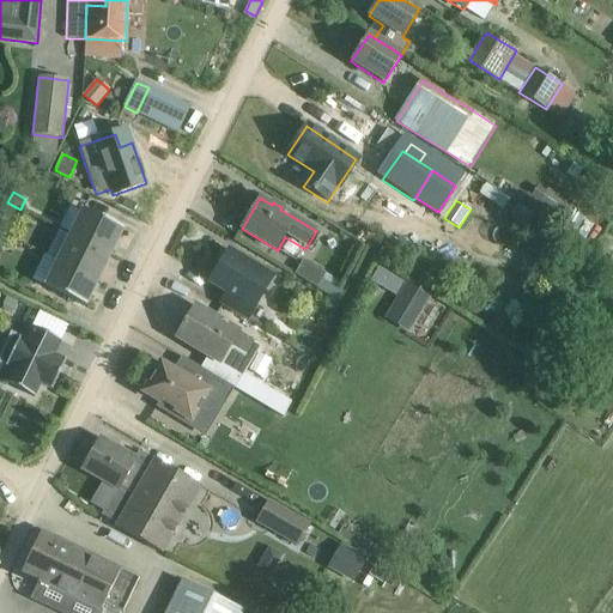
[(16,220),(20,210),(7,202),(2,213),(16,220)]
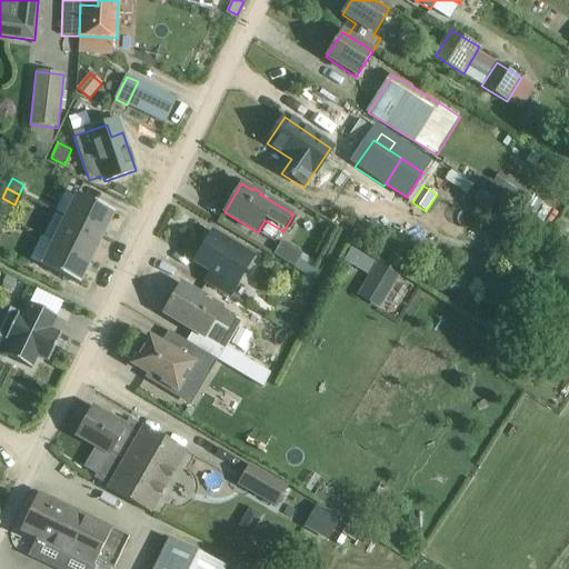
[(107,237),(118,213),(81,195),(69,219),(107,237)]
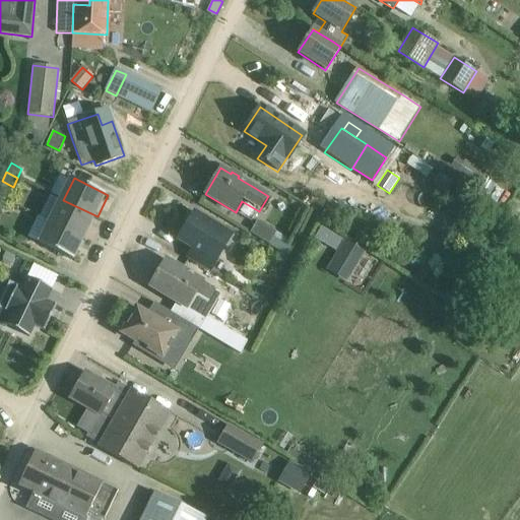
[(87,238),(98,216),(63,200),(53,221),(87,238)]
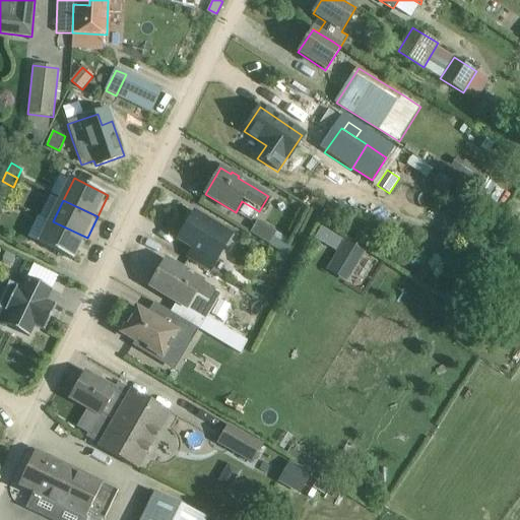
[(234,237),(211,223),(194,212),(178,239),(193,248),(187,258),(211,273),(234,237)]
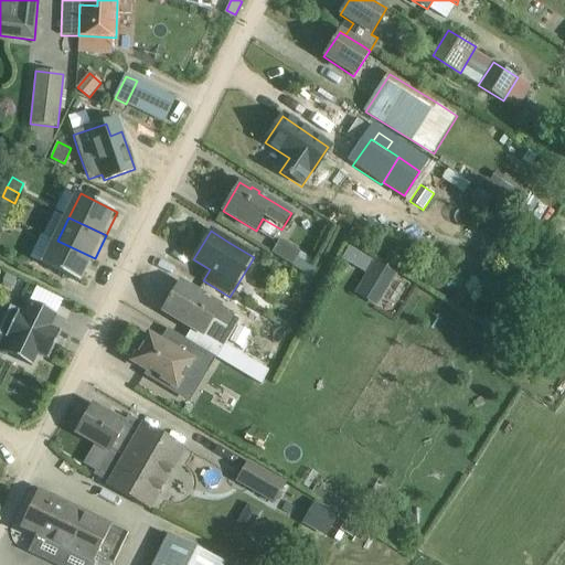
[(279,240),(270,253),(313,278),(319,269),(298,257),(300,253),(279,240)]
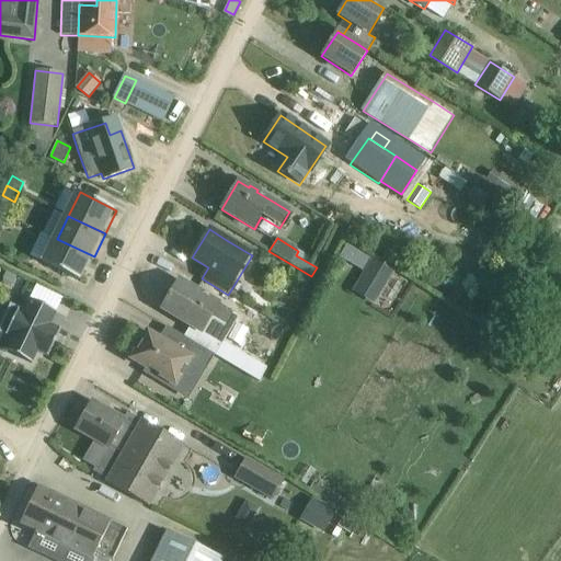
[(82,281),(94,256),(57,239),(45,262),(82,281)]
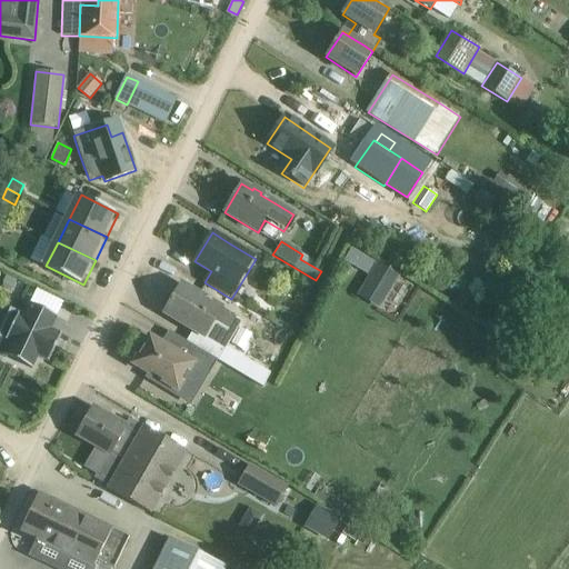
[(345,260),(357,268),(363,256),(351,248),(345,260)]
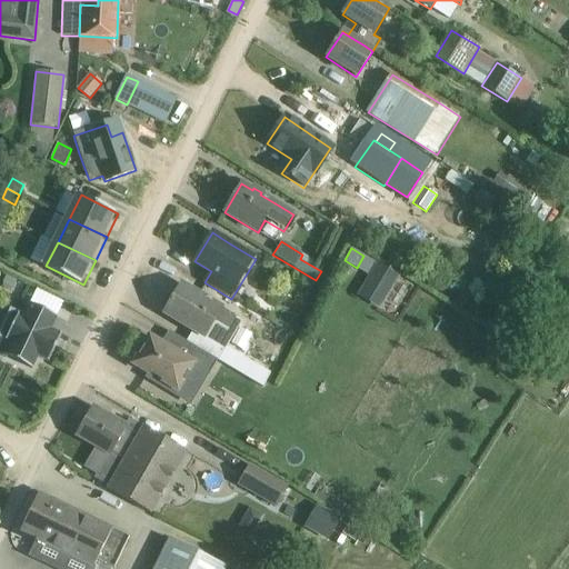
[(378,262),(357,296),(379,309),(399,275),(378,262)]
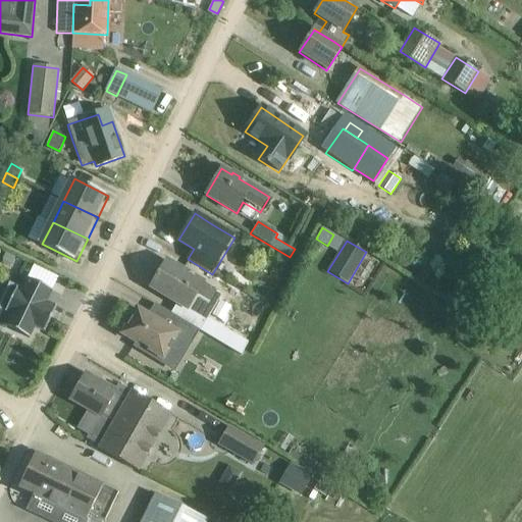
[(15,258),(6,254),(2,260),(12,264),(15,258)]
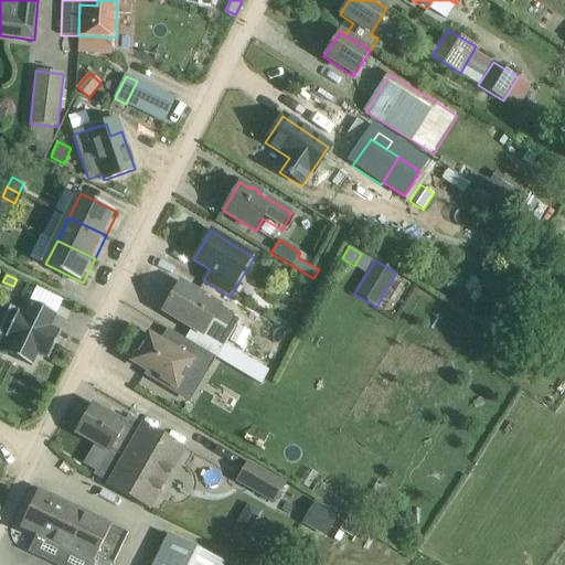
[(191,342),(215,356),(223,343),(225,345),(225,344),(240,320),(233,316),(234,315),(199,294),(180,283),(162,310),(198,331),(191,342)]
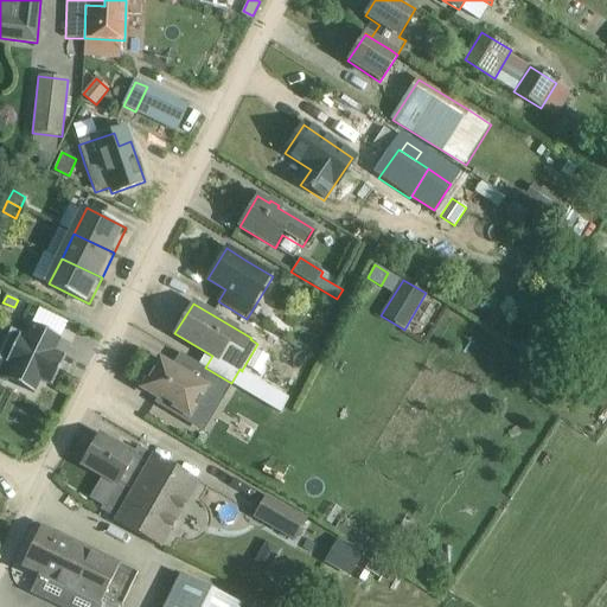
[(0,374),(0,377),(27,391),(34,378),(45,384),(61,355),(49,350),(56,337),(26,323),(20,336),(14,332),(0,360),(5,364),(0,374)]
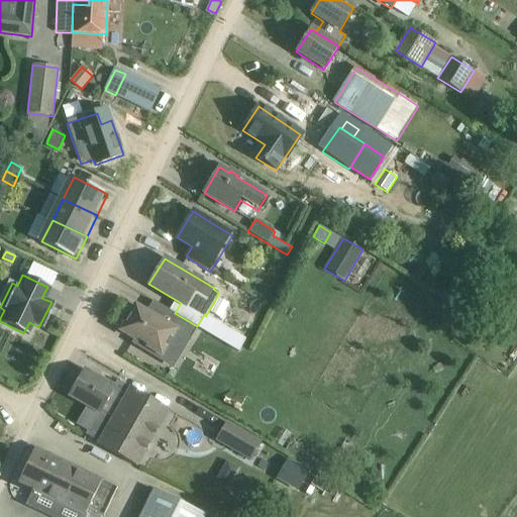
[(271,289),(261,284),(254,297),(265,302),(271,289)]
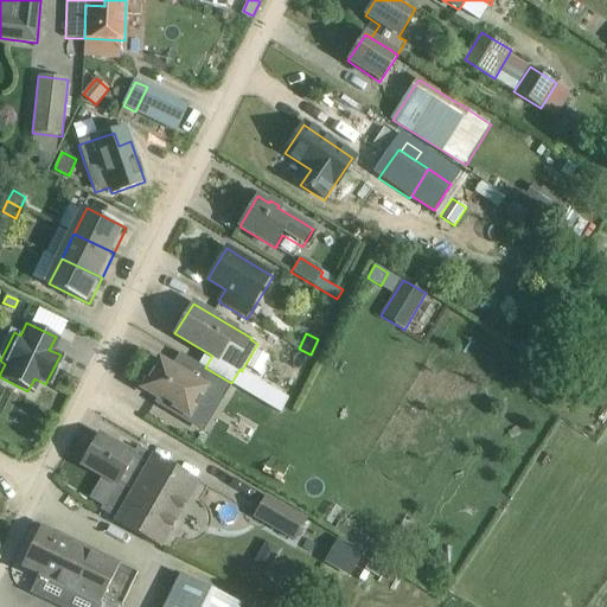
[(205,368),(180,352),(172,368),(159,359),(142,389),(159,398),(155,403),(186,421),(199,396),(218,408),(231,383),(205,368)]
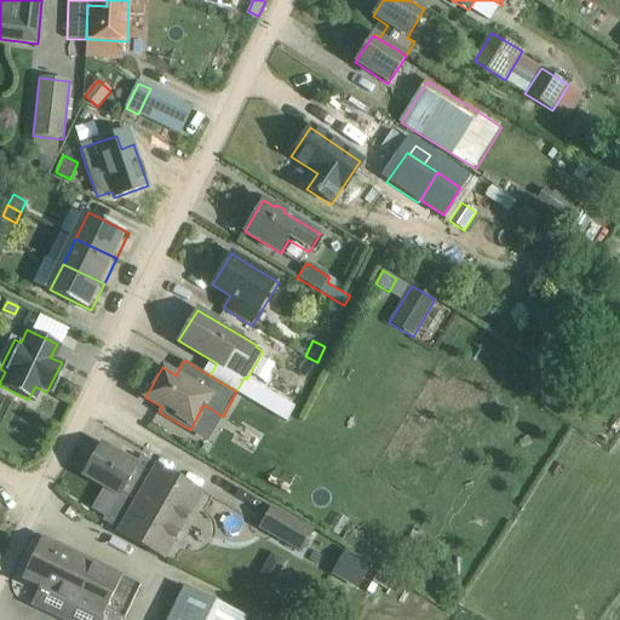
[(619,371),(607,394),(619,401),(619,371)]
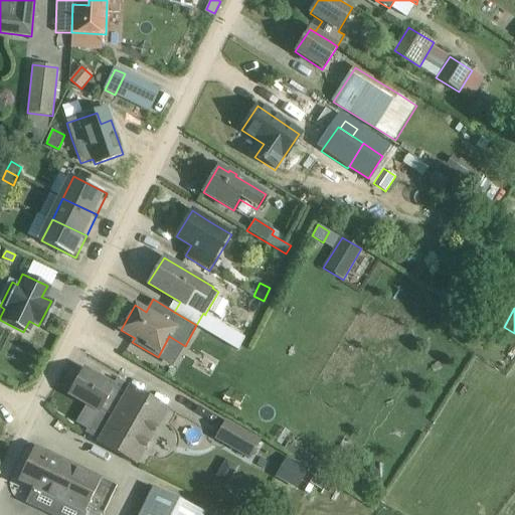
[(203,313),(196,325),(237,350),(244,338),(205,314),(205,315),(203,313)]
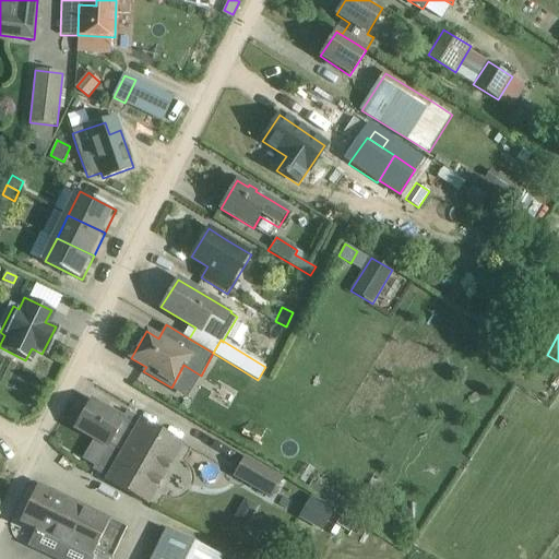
[(143,419),(129,412),(125,419),(92,401),(76,428),(109,445),(95,471),(109,478),(109,479),(143,419)]
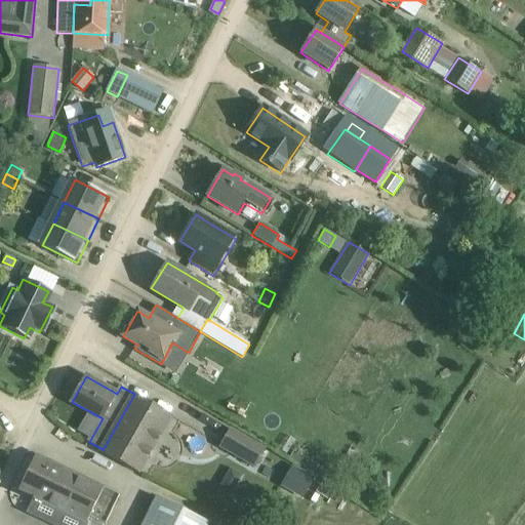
[(142,474),(143,472),(174,416),(134,394),(103,450),(102,451),(142,474)]
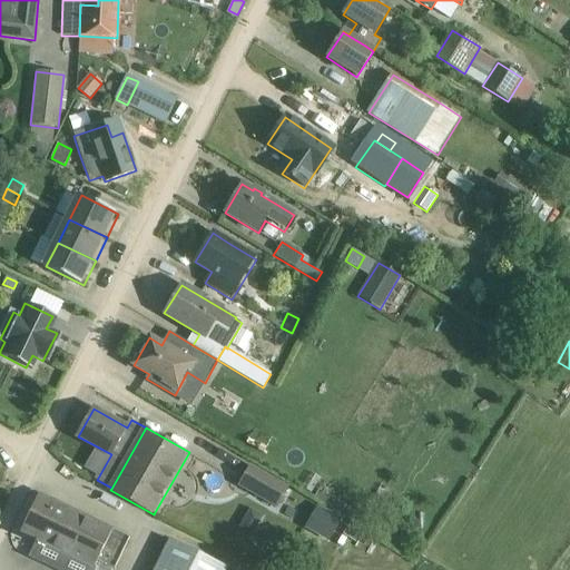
[(288,488),(251,464),(238,484),(277,507),(288,488)]
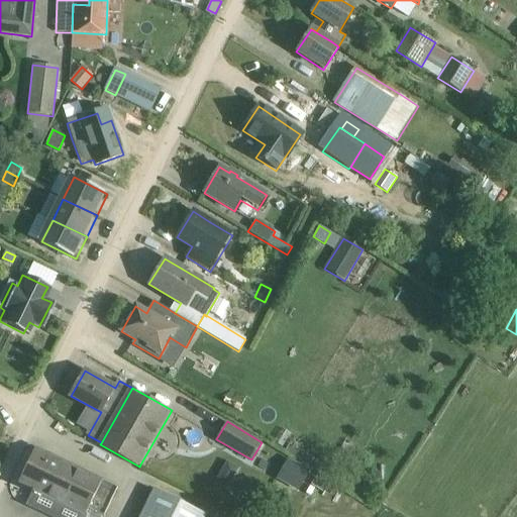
[(60,503),(76,470),(35,449),(19,483),(32,489),(30,493),(32,494),(34,491),(60,503)]
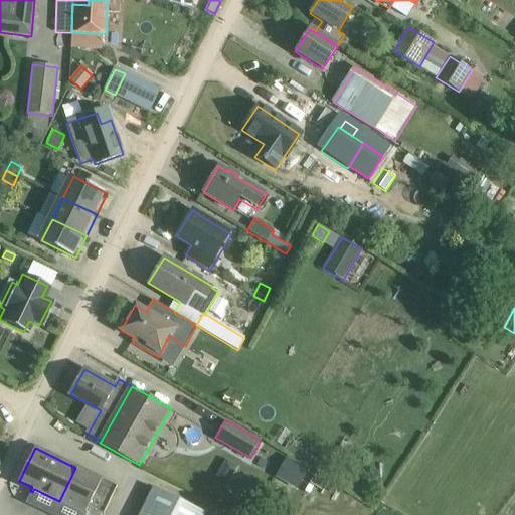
[(75,468),(59,501),(84,513),(88,507),(101,480),(75,468)]
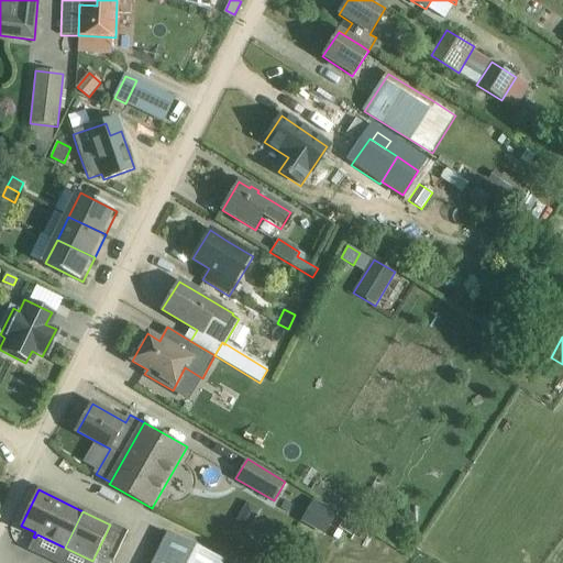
[(110,525),(96,554),(112,562),(128,532),(110,525)]
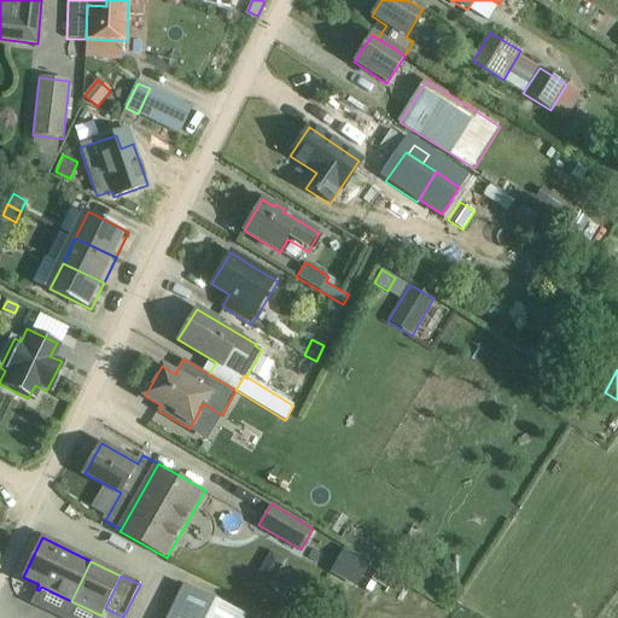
[(244,617),(245,616),(176,583),(162,616),(165,617),(244,617)]
